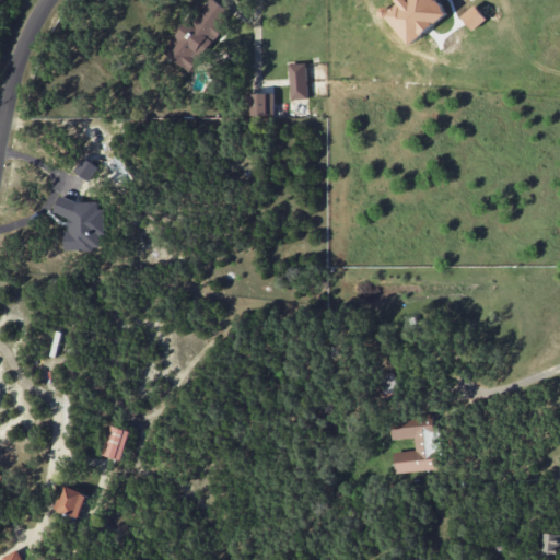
[(186,21),(163,53),(189,71),(231,11),(214,0),(208,0),(191,25),(186,21)]
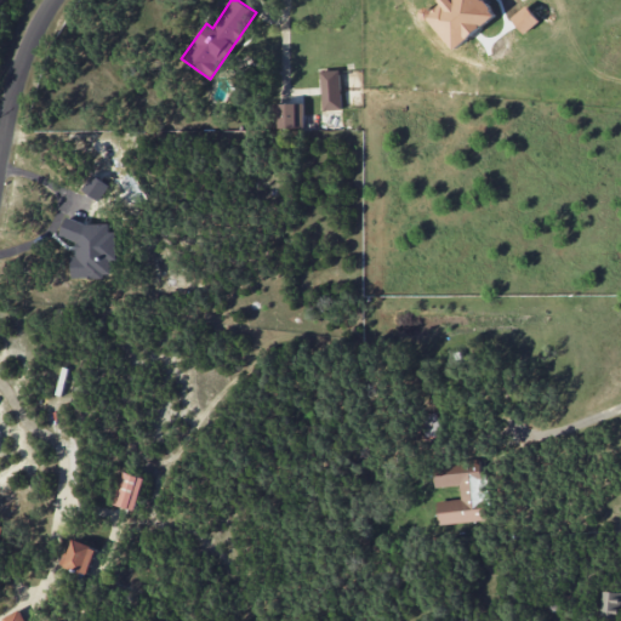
[(497,15),(485,0),(443,0),(445,4),(428,17),(455,50),(497,15)]
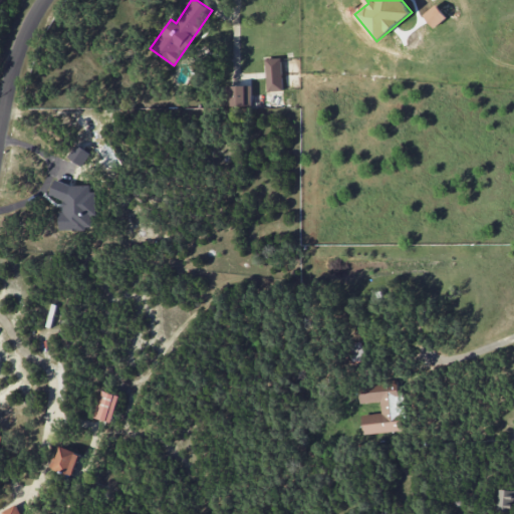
[(267,90),(282,90),(282,58),(266,58),(267,90)]
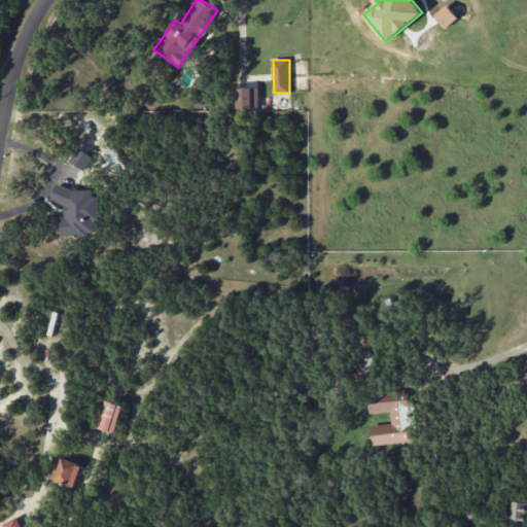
[(257,88),(233,88),(234,109),(258,108),(257,88)]
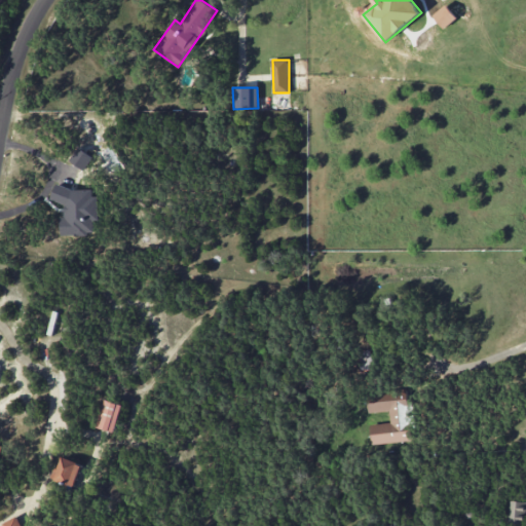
[(92,156),(77,148),(70,161),(85,170),(92,156)]
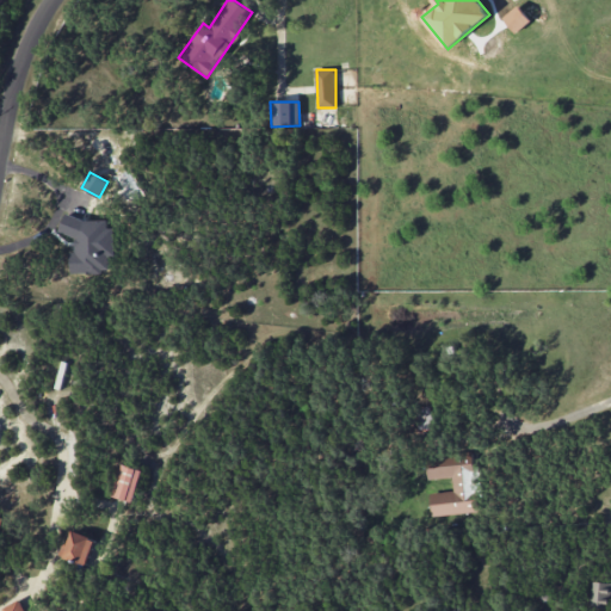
[(75,236),(75,245),(71,258),(72,272),(110,271),(110,265),(116,247),(116,227),(107,228),(107,220),(86,220),(66,213),(59,232),(75,236)]
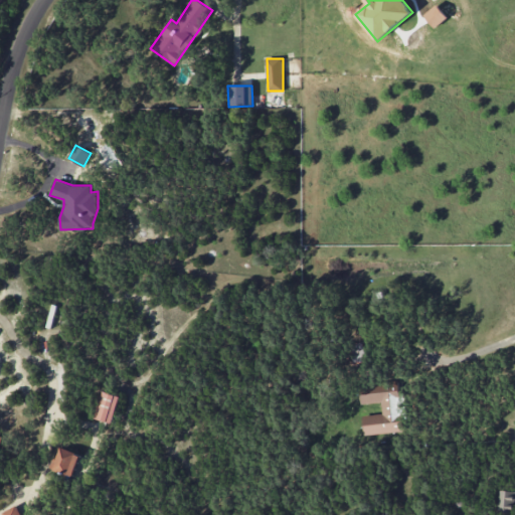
[(367,360),(362,342),(349,345),(353,364),(367,360)]
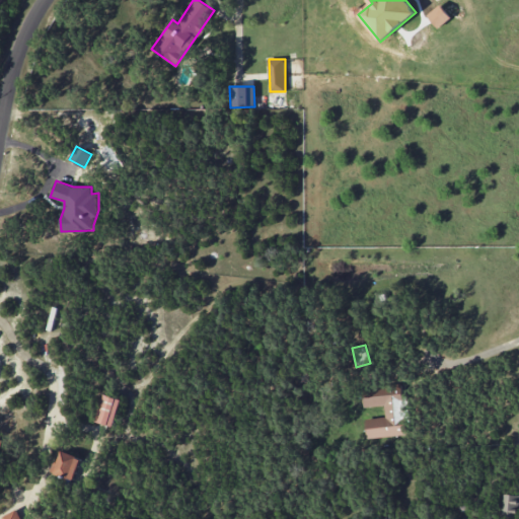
[(368,439),(411,434),(406,395),(402,396),(401,383),(361,387),(363,408),(384,404),(385,417),(366,419),(368,439)]
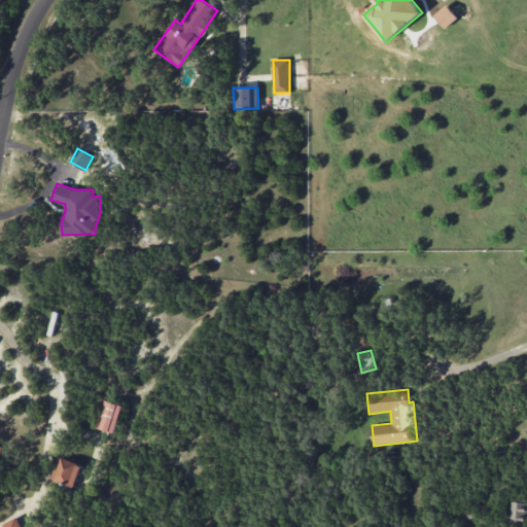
[(96,427),(115,432),(123,406),(103,399),(96,427)]
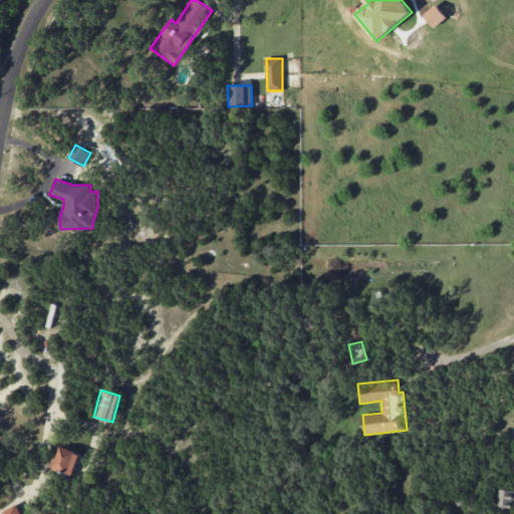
[(72,476),(80,454),(59,446),(51,468),(72,476)]
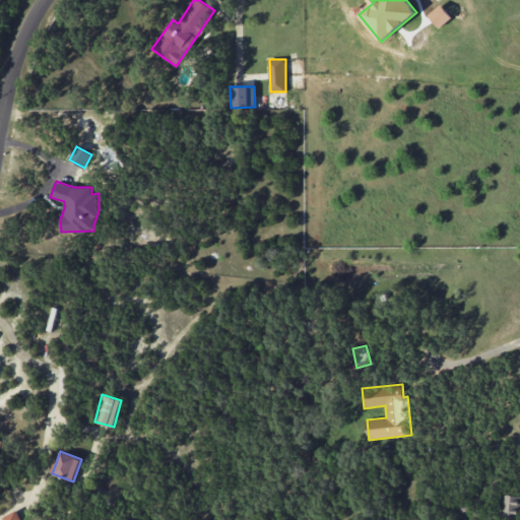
[(519,517),(519,495),(503,495),(503,517),(519,517)]
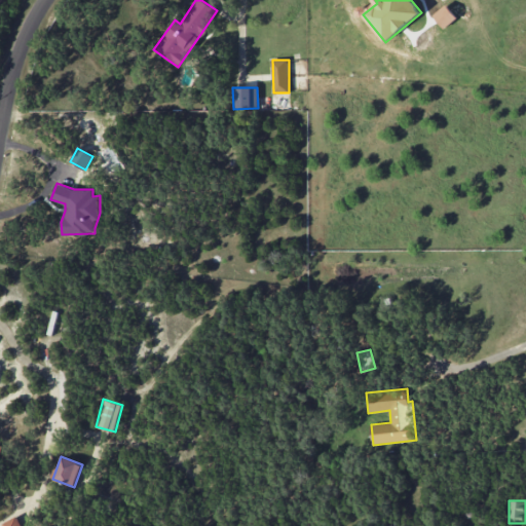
[(22,525),(17,516),(2,523),(3,525),(22,525)]
